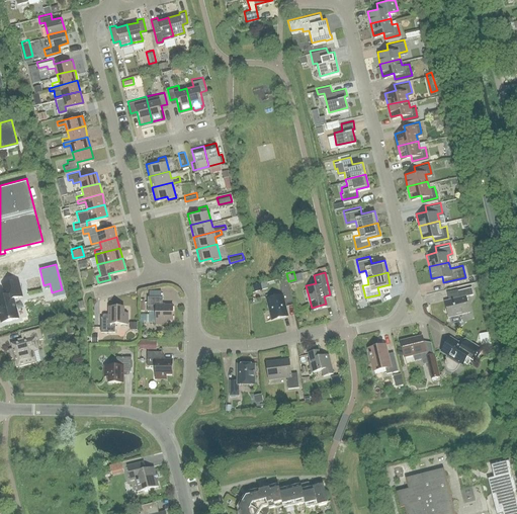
[(12,295),(20,293),(16,278),(2,281),(5,293),(0,294),(0,316),(1,320),(17,316),(12,295)]
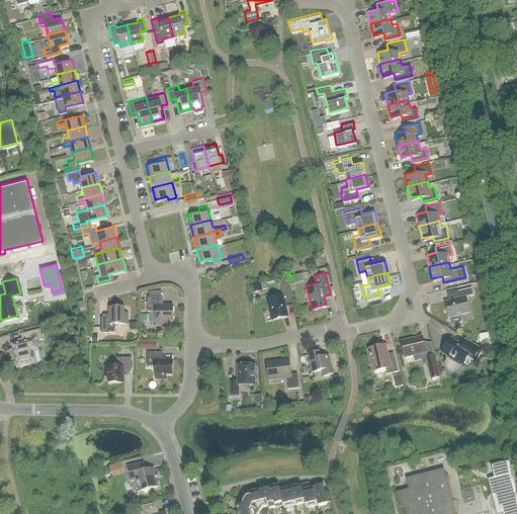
[(265,279),(252,282),(253,288),(266,285),(265,279)]
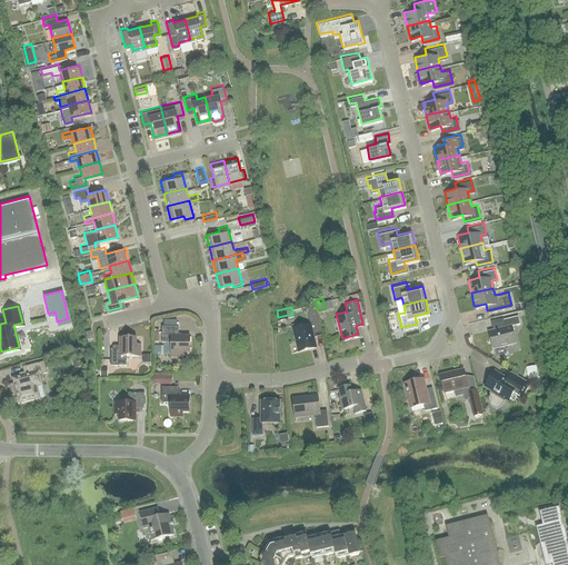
[(297,348),(315,344),(311,330),(320,328),(316,307),(306,309),(309,320),(291,325),(297,348)]
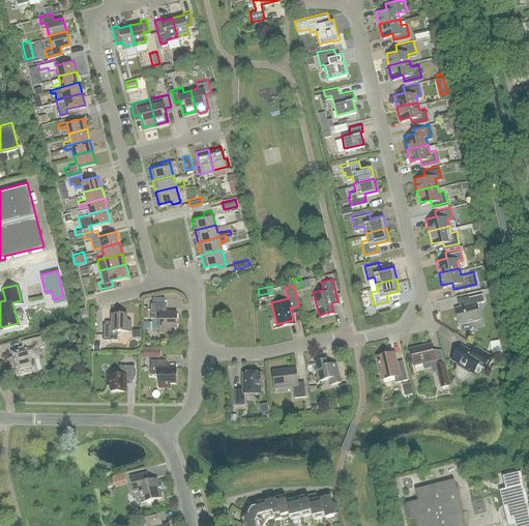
[(475,300),(483,298),(481,291),(467,294),(469,301),(453,305),(458,322),(479,317),(475,300)]
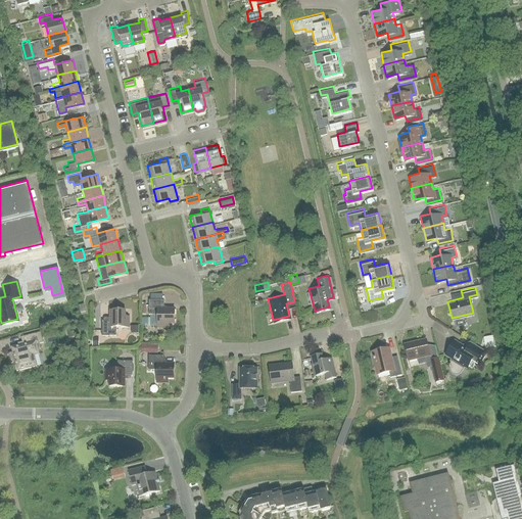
[(162,305),(162,297),(148,297),(148,312),(156,312),(156,325),(167,325),(167,321),(173,321),(174,305),(162,305)]
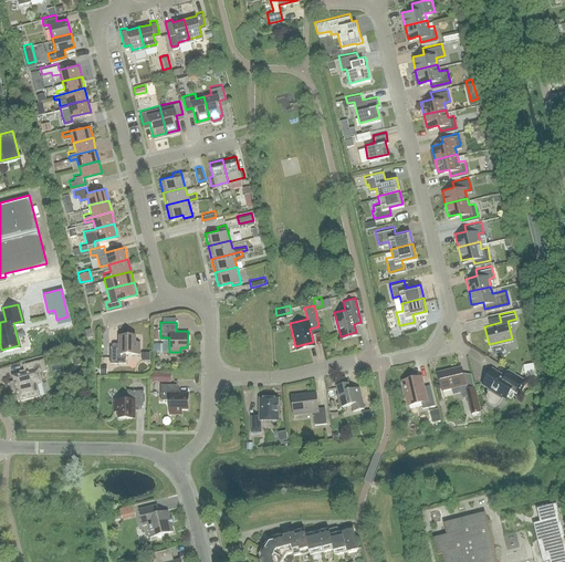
[(134,340),(134,333),(117,333),(117,344),(110,344),(110,360),(125,361),(125,351),(138,351),(138,340),(134,340)]
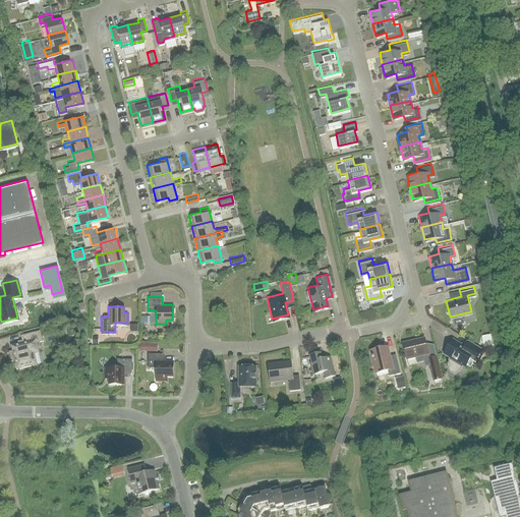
[(39,339),(42,338),(40,328),(19,333),(21,339),(9,342),(11,347),(7,348),(10,358),(13,358),(15,366),(36,361),(33,351),(39,349),(38,345),(40,344),(39,339)]
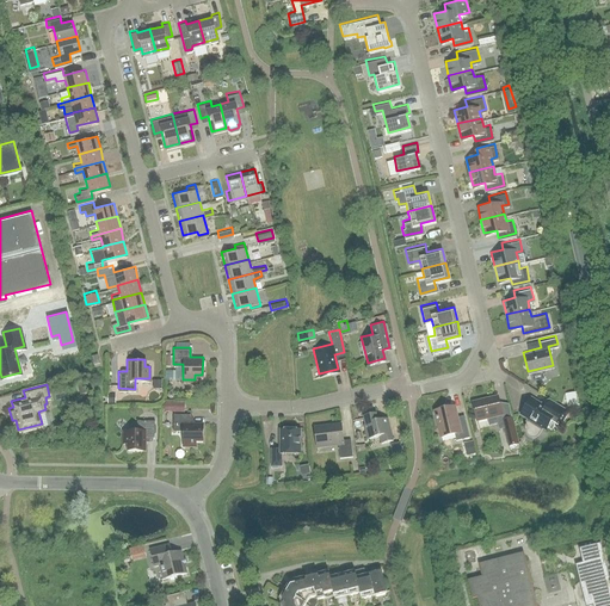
[(475,418),(500,412),(497,393),(472,399),(475,418)]
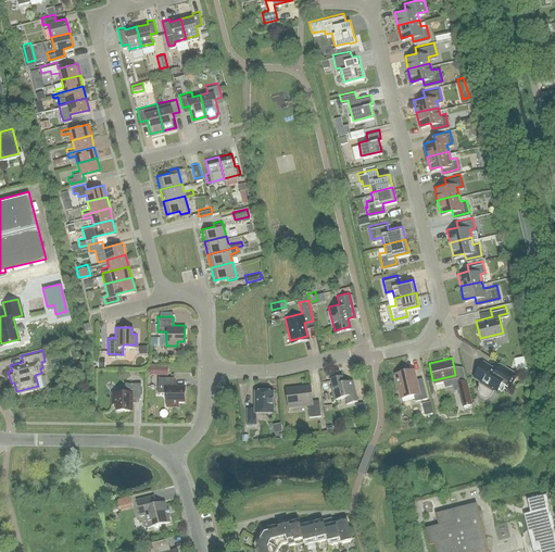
[(525,358),(514,360),(515,368),(526,366),(525,358)]
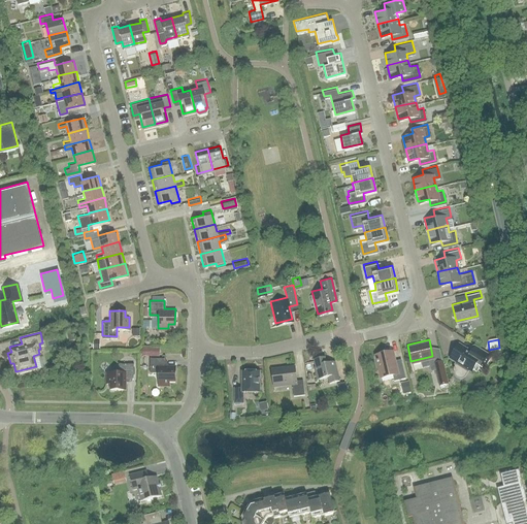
[(450,356),(455,359),(453,362),(453,370),(454,372),(456,374),(458,375),(461,375),(464,374),(470,365),(471,366),(474,361),(483,366),(491,353),(476,345),(472,351),(458,341),(450,356)]
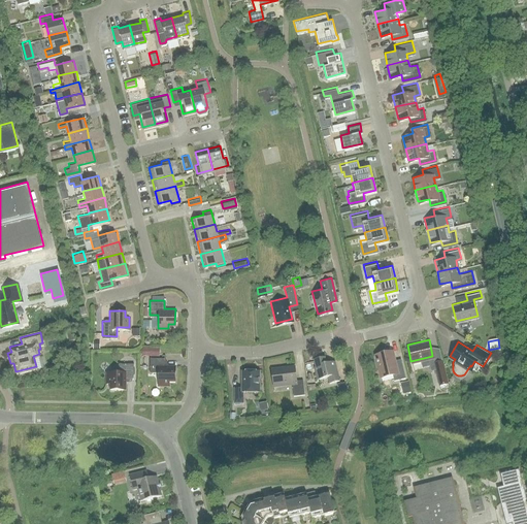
[(393,378),(404,375),(400,359),(394,361),(391,349),(374,353),(380,374),(392,372),(393,378)]
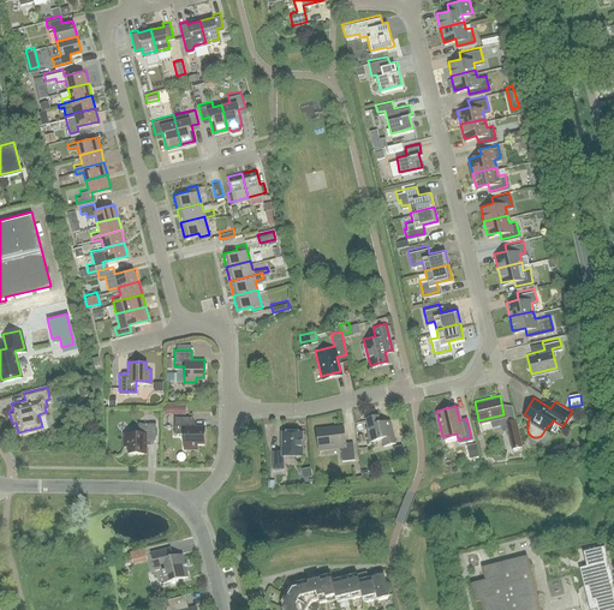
[(377,412),(364,416),(367,424),(365,426),(368,437),(370,438),(381,436),(382,443),(394,440),(389,418),(379,420),(377,412)]
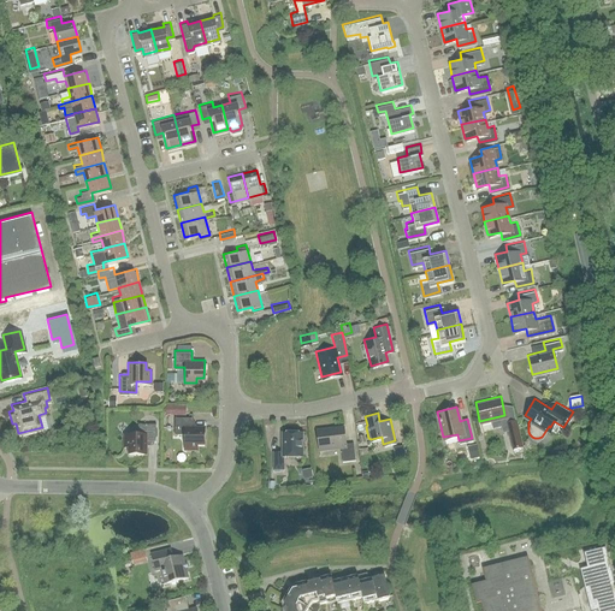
[(191,425),(191,415),(173,415),(173,432),(184,432),(183,448),(196,448),(196,443),(203,443),(203,425),(191,425)]
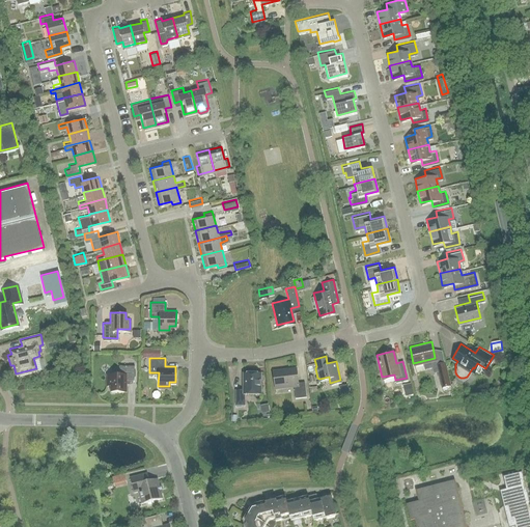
[(440,385),(449,383),(444,360),(435,362),(440,385)]
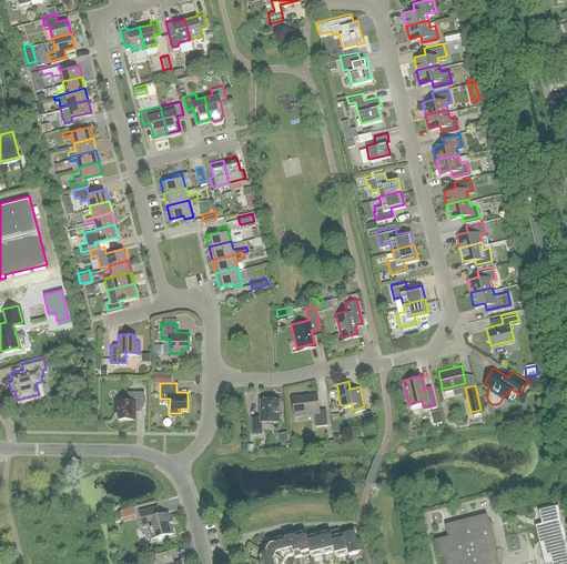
[(143,405),(143,389),(128,389),(128,399),(113,399),(113,410),(118,410),(118,416),(134,416),(134,405),(143,405)]
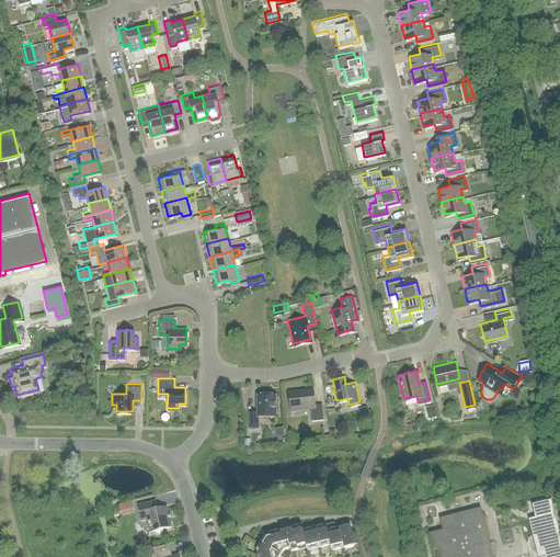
[(311,418),(322,417),(321,401),(313,401),(312,387),(287,390),(289,408),(309,405),(311,418)]
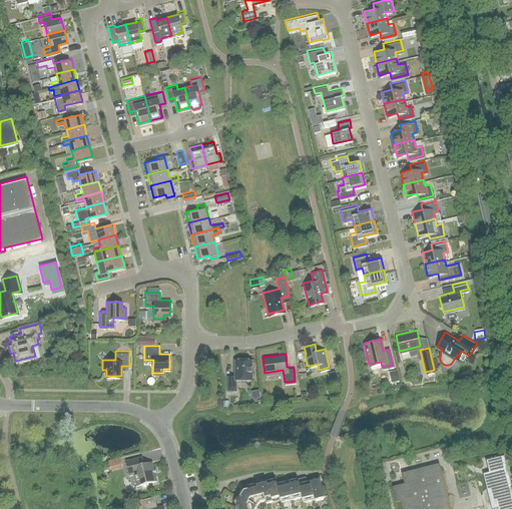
[(250,358),(242,358),(240,357),(237,357),(236,358),(233,358),(234,374),(226,374),(226,388),(235,388),(234,378),(250,378),(250,358)]
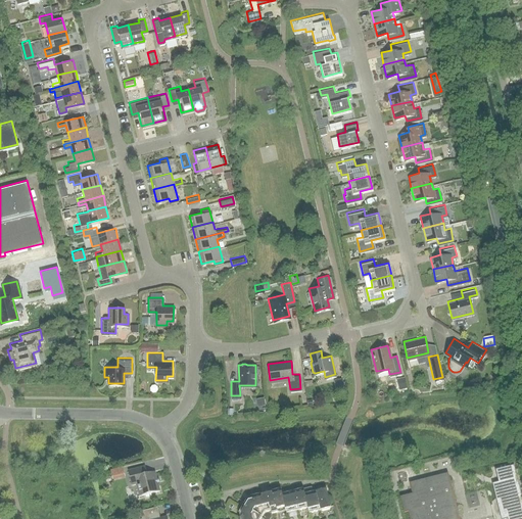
[(404,374),(397,376),(400,386),(406,385),(404,374)]
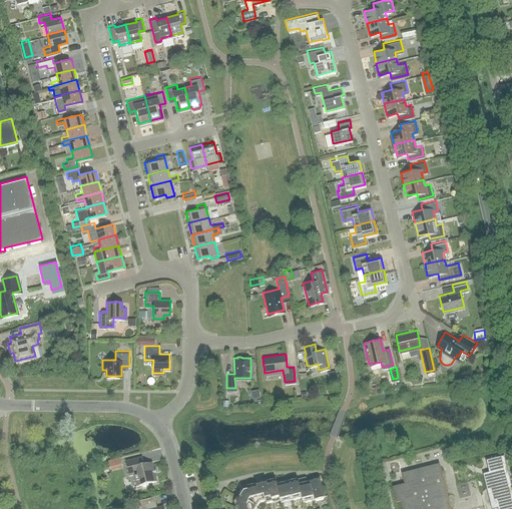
[(488,470),(482,471),(491,507),(497,506),(497,508),(511,508),(511,489),(503,453),(485,458),(488,470)]
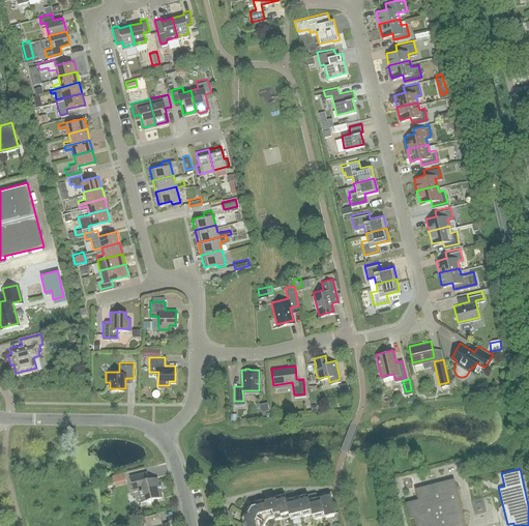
[(115,483),(127,479),(125,469),(112,471),(115,483)]
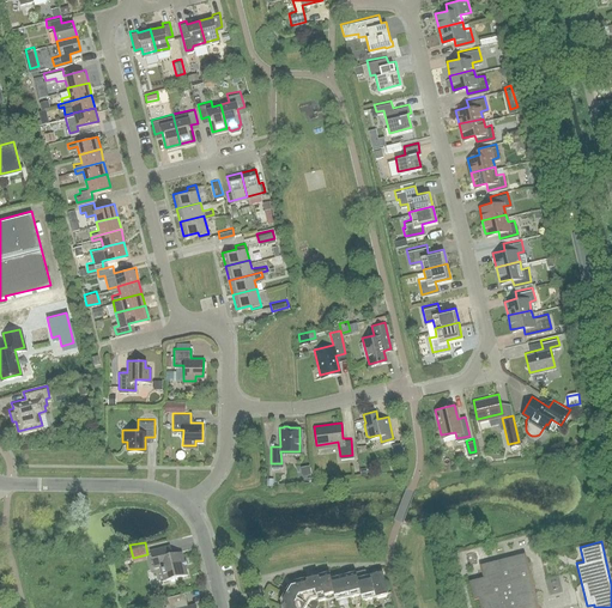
[(162,578),(186,572),(181,548),(167,552),(164,543),(149,547),(153,565),(158,564),(162,578)]
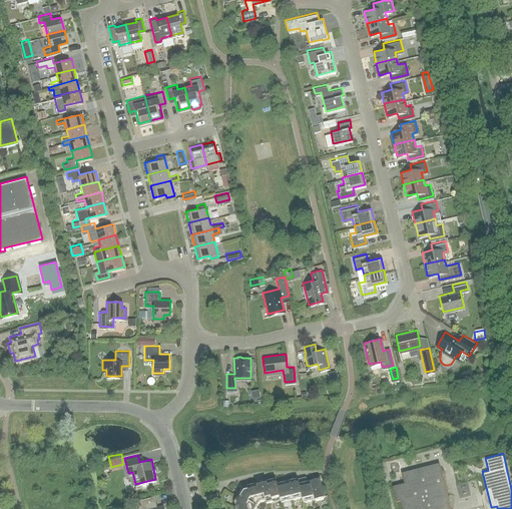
[(447,508),(449,508),(437,462),(402,471),(404,481),(393,484),(396,499),(400,498),(403,508),(447,508)]
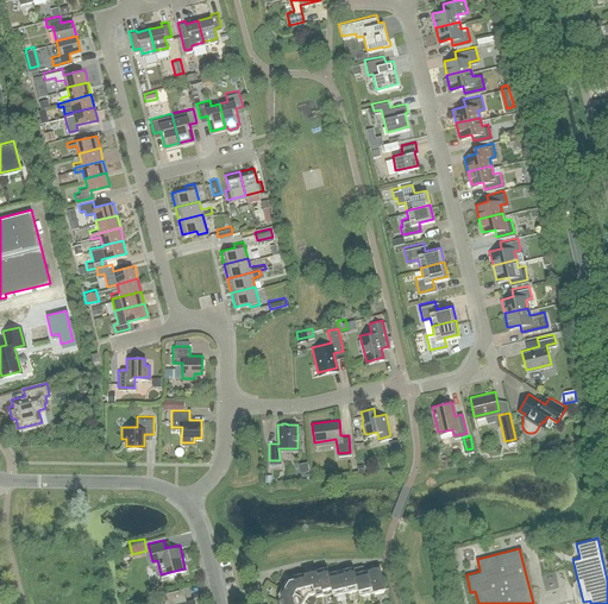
[(300,603),(307,592),(314,591),(314,595),(331,590),(332,593),(357,587),(358,593),(384,587),(378,565),(353,572),(352,565),(327,572),(326,565),(292,574),(293,576),(287,578),(277,593),(279,599),(277,599),(277,603),(300,603)]
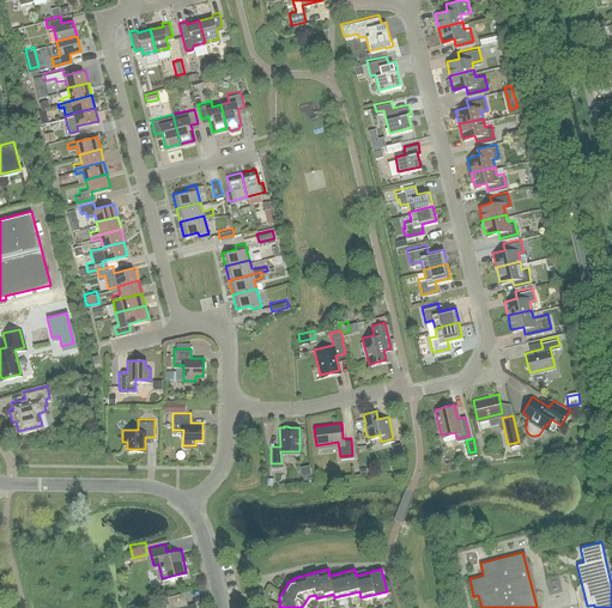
[(195,607),(194,602),(187,605),(183,590),(163,595),(167,607),(195,607)]
